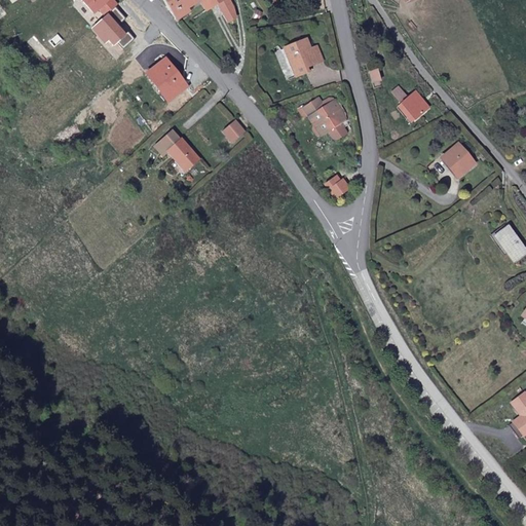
[(238,6),(234,0),(168,0),(180,17),(192,11),(190,8),(203,1),(211,11),(222,4),(227,12),(238,6)]
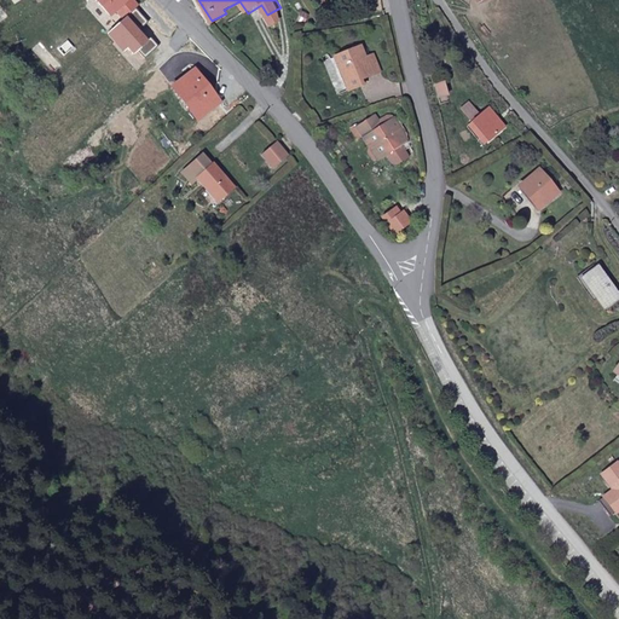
[(335,52),(337,63),(339,67),(334,68),(336,74),(342,73),(347,88),(359,85),(357,80),(360,79),(377,73),(372,56),(364,58),(360,45),(335,52)]
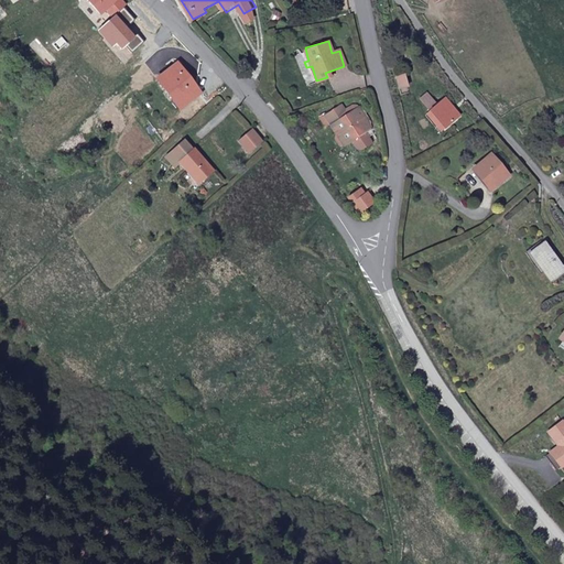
[(312,66),(306,67),(311,82),(316,80),(312,66)]
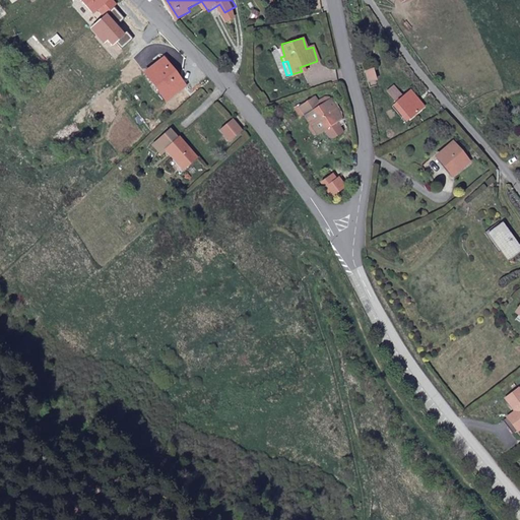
[(372,71),(369,61),(363,62),(365,73),(372,71)]
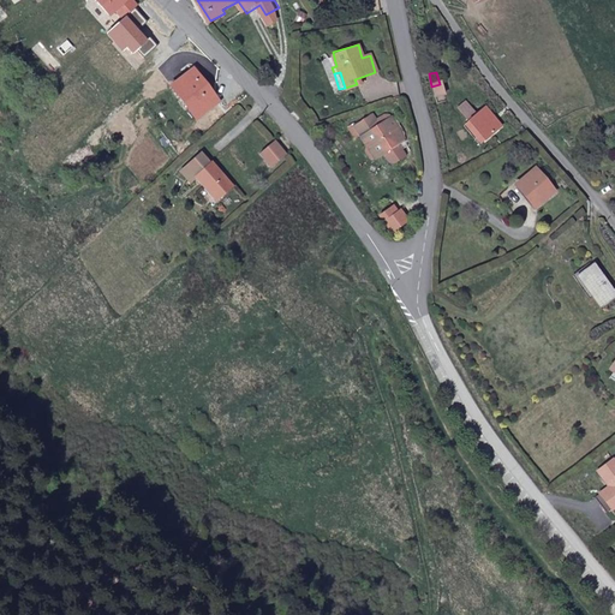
[(171,91),(195,123),(215,107),(190,75),(171,91)]
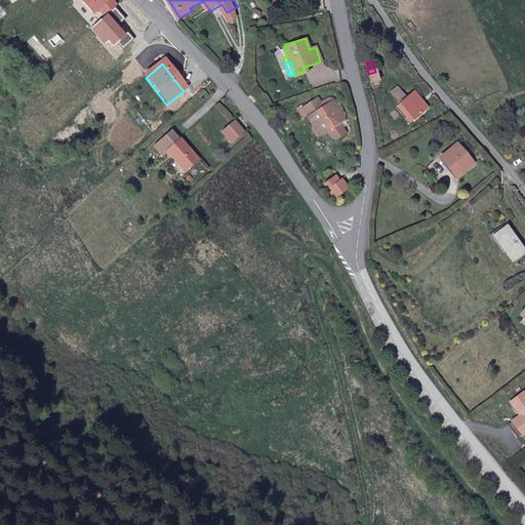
[(386,86),(395,98),(401,94),(392,81),(386,86)]
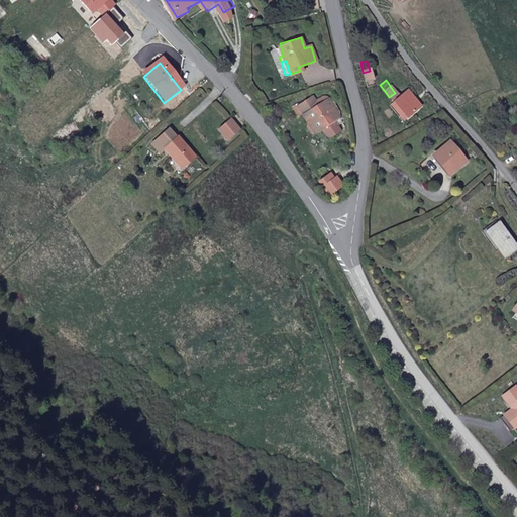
[(395,93),(389,97),(402,115),(414,105),(402,87),(395,93)]
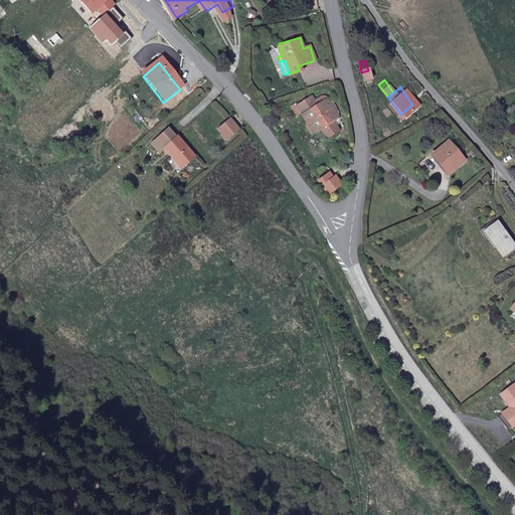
[(293,108),(304,125),(307,123),(313,132),(318,129),(323,137),(334,129),(328,120),(334,117),(332,107),(325,97),(312,105),(306,98),(293,108)]
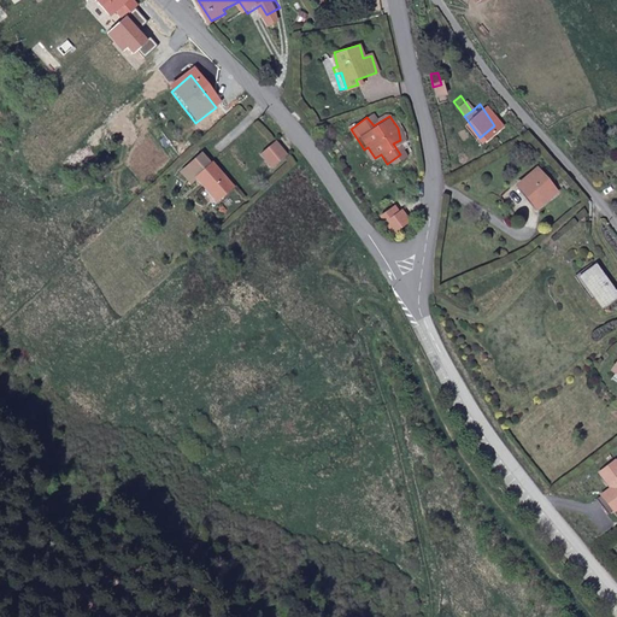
[(288,152),(277,136),(262,147),(272,163),(288,152)]
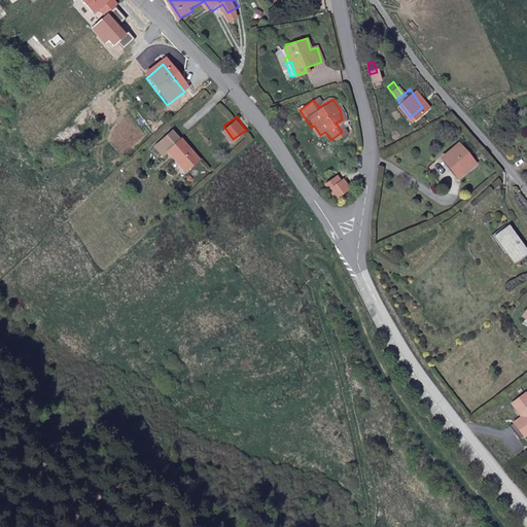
[(314,126),(311,128),(317,137),(320,135),(314,126)]
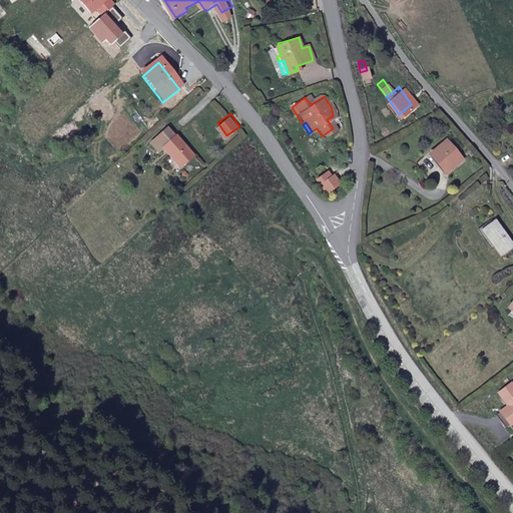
[(182,133),(173,124),(156,138),(164,148),(169,144),(185,164),(200,151),(183,132),(182,133)]
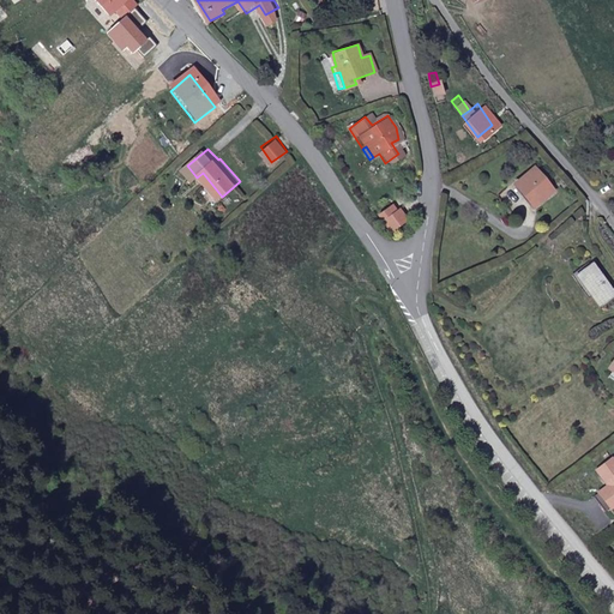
[(549,197),(533,174),(516,187),(533,209),(549,197)]
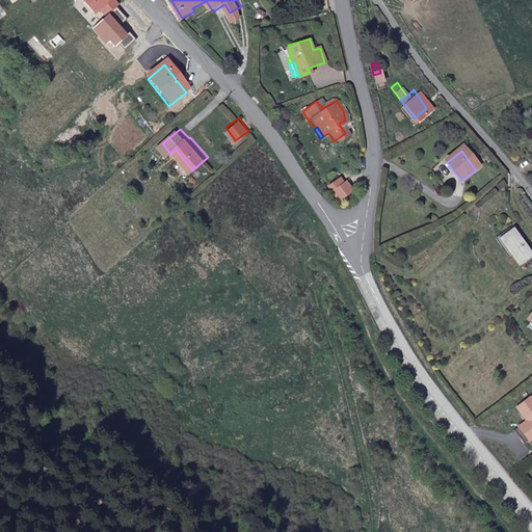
[(531,258),(531,247),(520,230),(506,238),(524,264),(531,258)]
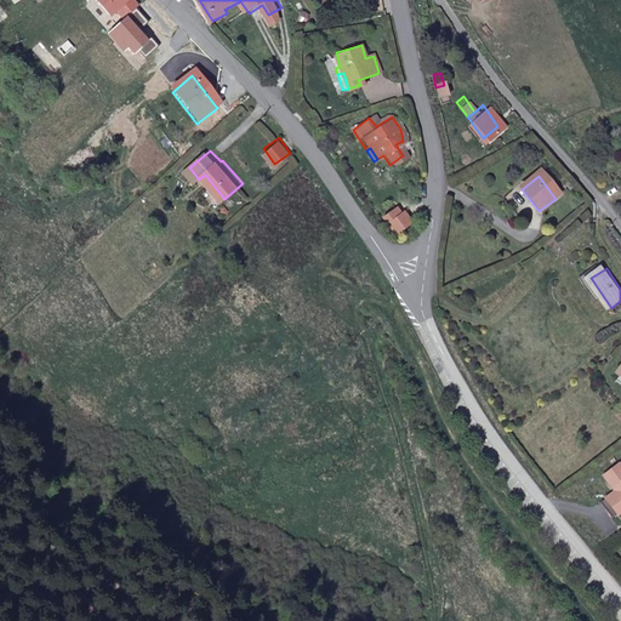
[(613,490),(604,497),(616,513),(620,510),(620,466),(617,461),(600,474),(613,490)]
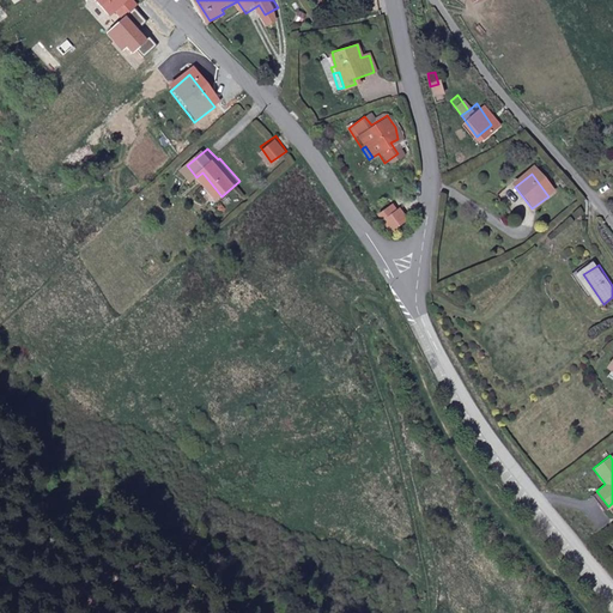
[(608,507),(596,491),(592,495),(604,511),(608,507)]
